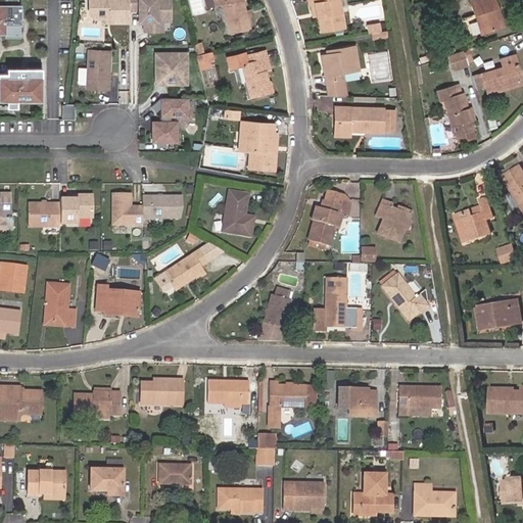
[(14,24),(14,5),(18,5),(17,0),(0,0),(0,34),(5,34),(5,38),(21,38),(21,24),(14,24)]
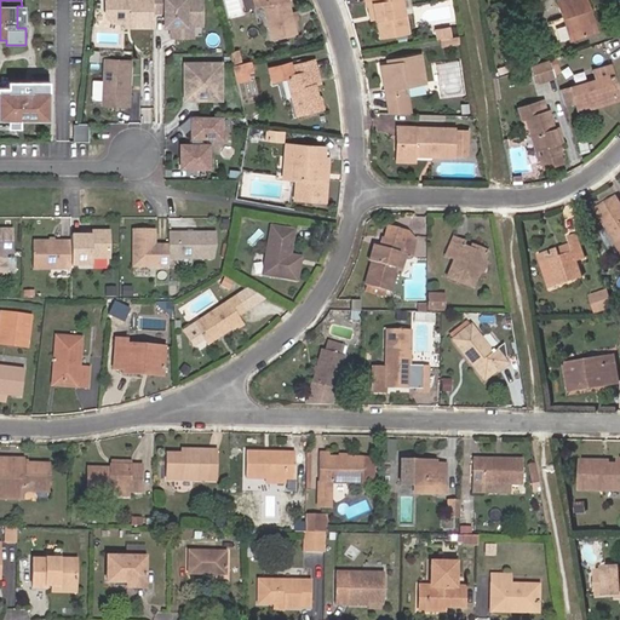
[(153,0),(105,0),(107,17),(113,24),(131,24),(131,28),(153,28),(153,24),(153,0)]
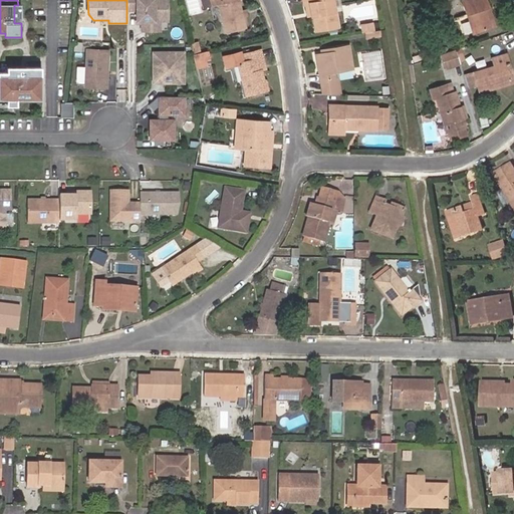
[(126,0),(126,20),(138,20),(138,26),(144,26),(146,28),(146,36),(157,36),(157,26),(172,26),(172,3),(139,3),(138,0),(126,0)]
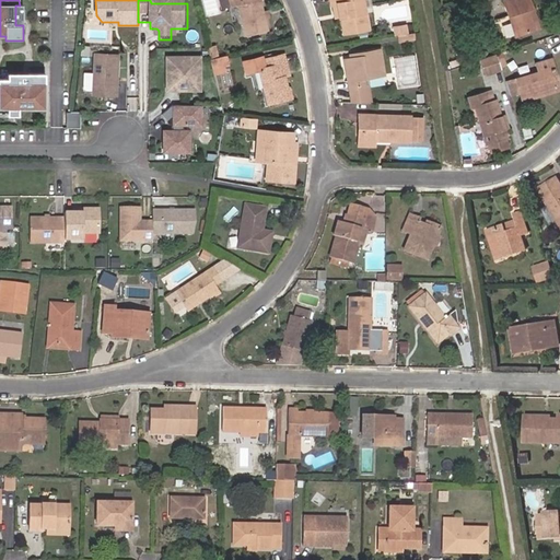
[(230,0),(232,8),(241,6),(244,4),(247,16),(244,16),(248,36),(269,32),(261,1),(263,1),(263,0),(230,0)]
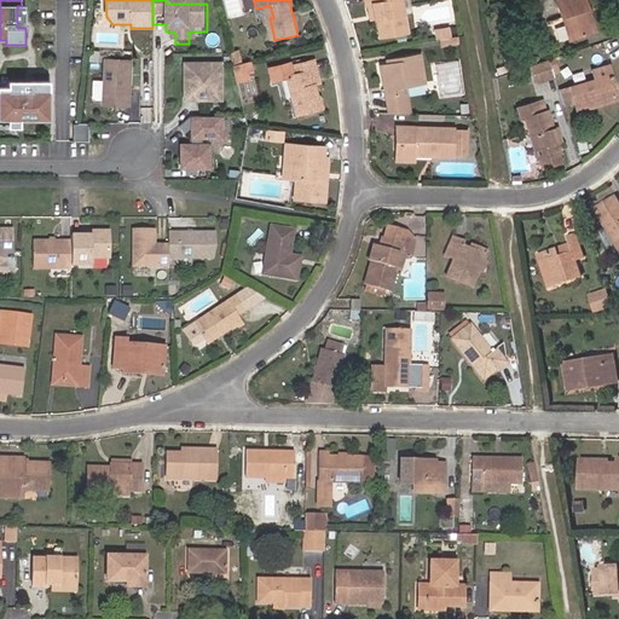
[(375,6),(377,22),(380,21),(382,38),(409,34),(403,0),(369,0),(370,7),(375,6)]
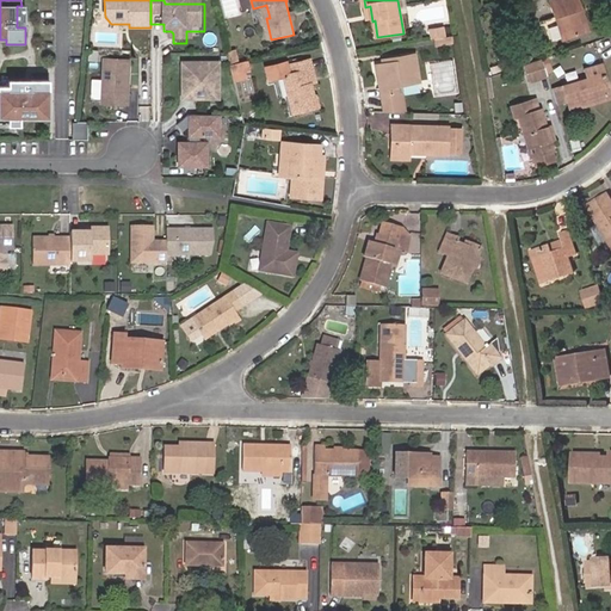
[(551,0),(565,41),(590,32),(579,0),(551,0)]
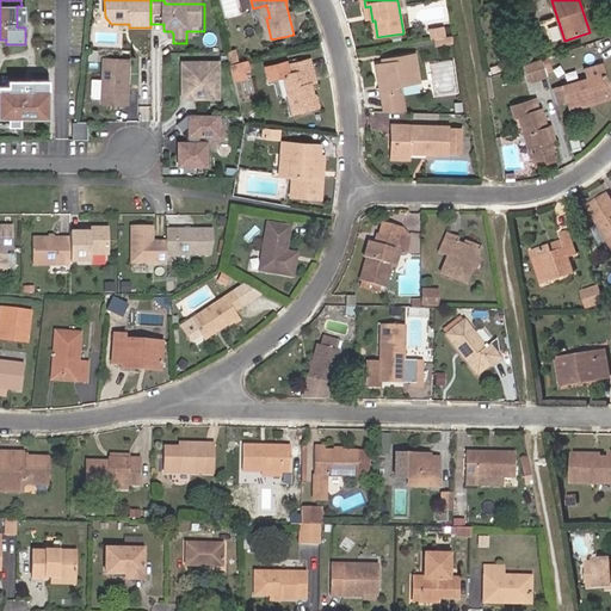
[(450,23),(432,26),(436,44),(452,41),(450,23)]
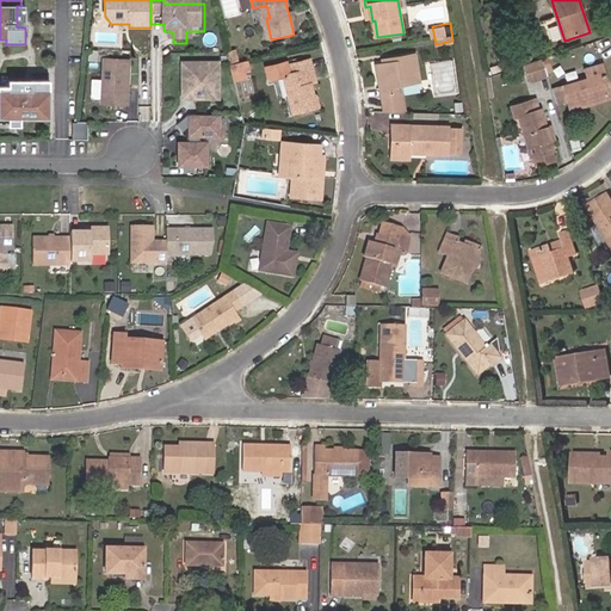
[(380,66),(384,98),(400,96),(400,87),(421,84),(418,56),(394,60),(395,63),(380,66)]
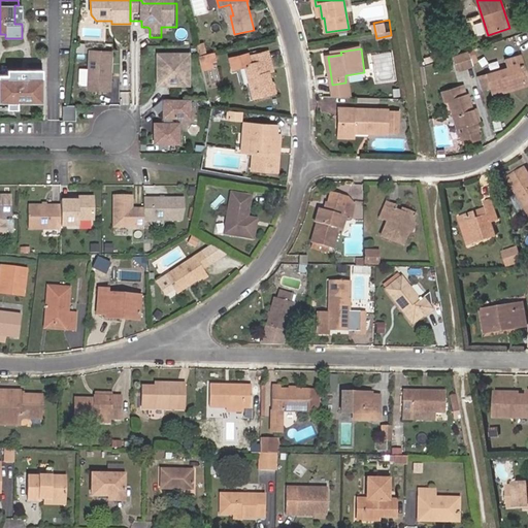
[(394,51),(377,52),(378,80),(395,79),(394,51)]
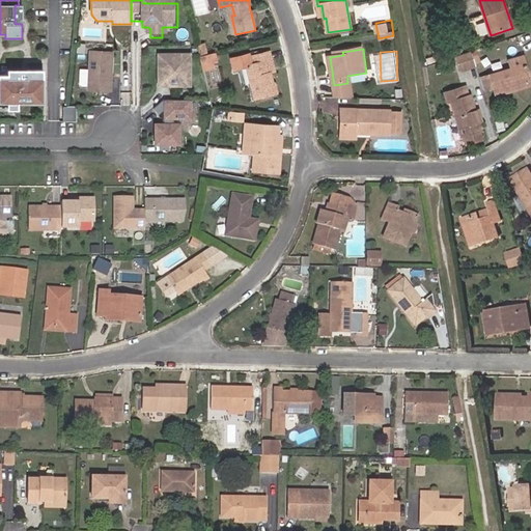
[(90,79),(90,89),(111,89),(112,53),(91,52),(90,79)]
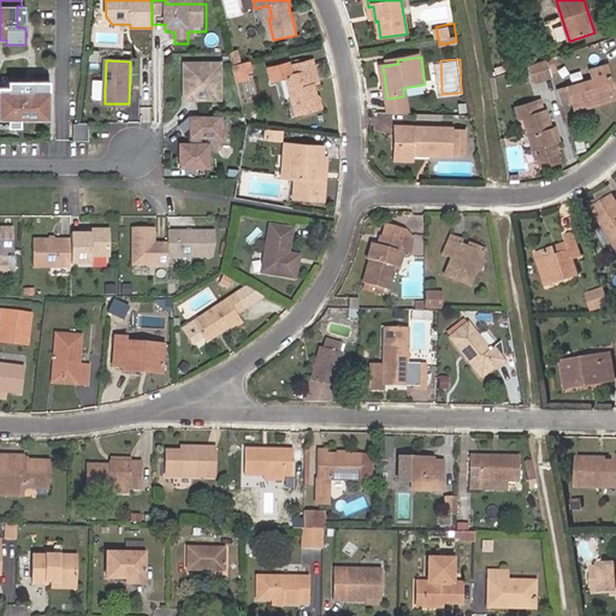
[(255,72),(253,60),(232,65),(236,77),(255,72)]
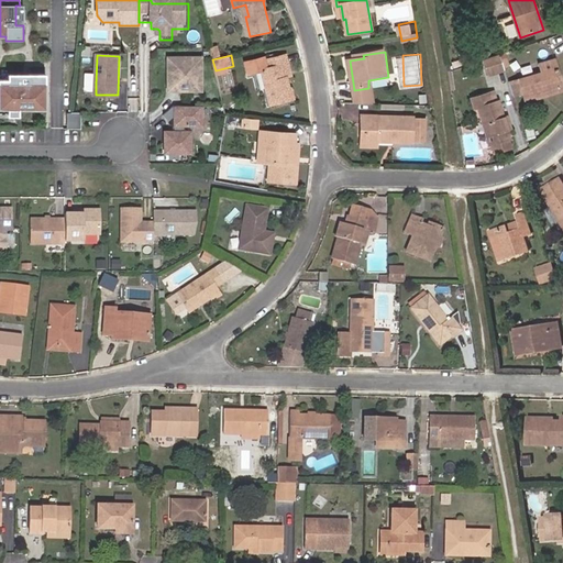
[(505,72),(499,55),(483,61),(487,76),(505,72)]
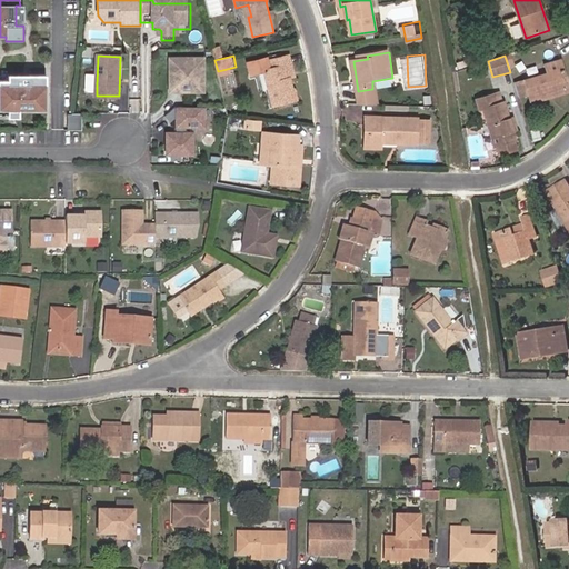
[(296,101),(291,79),(288,67),(292,67),(290,58),(270,62),(269,58),(249,63),(252,76),(265,73),(273,108),(296,101)]
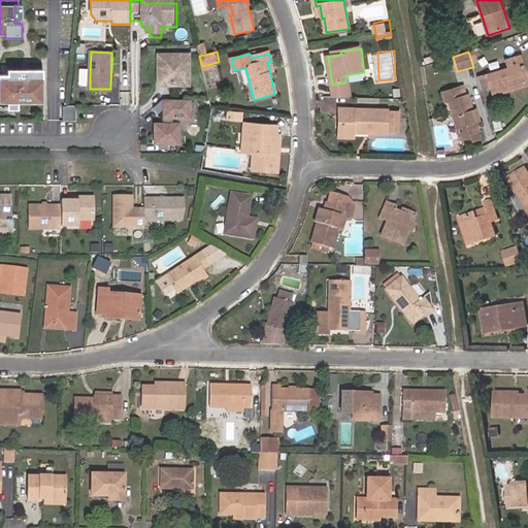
[(159,56),(159,78),(169,78),(170,80),(170,87),(190,87),(190,56),(159,56)]
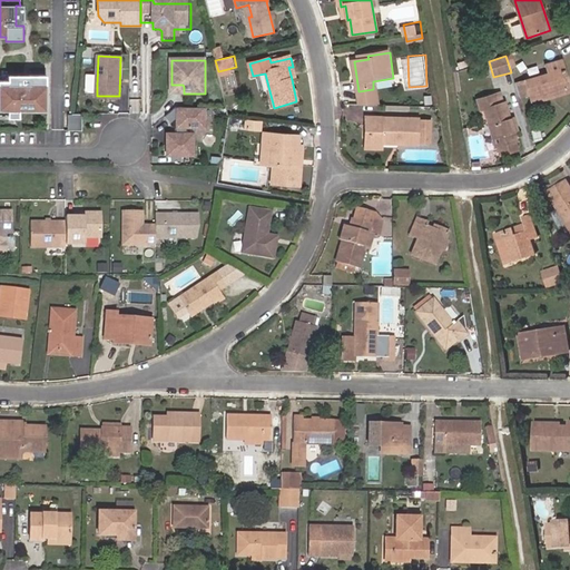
[(533,105),(549,99),(548,95),(562,91),(558,76),(562,75),(558,62),(542,67),(546,76),(526,81),(533,105)]
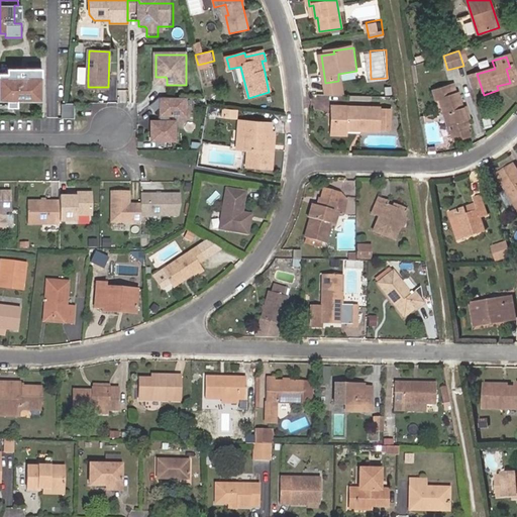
[(88,77),(88,62),(78,62),(78,77),(88,77)]
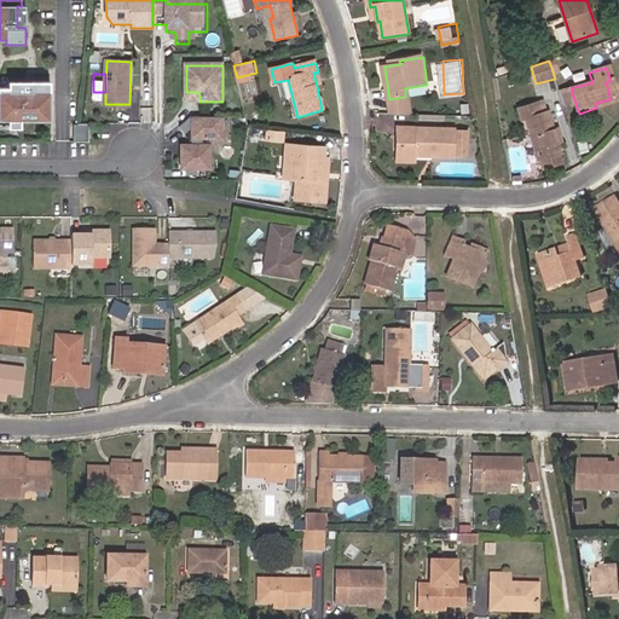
[(34,82),(34,92),(10,92),(10,88),(0,88),(0,121),(10,122),(10,129),(22,129),(22,121),(51,120),(51,81),(34,82)]
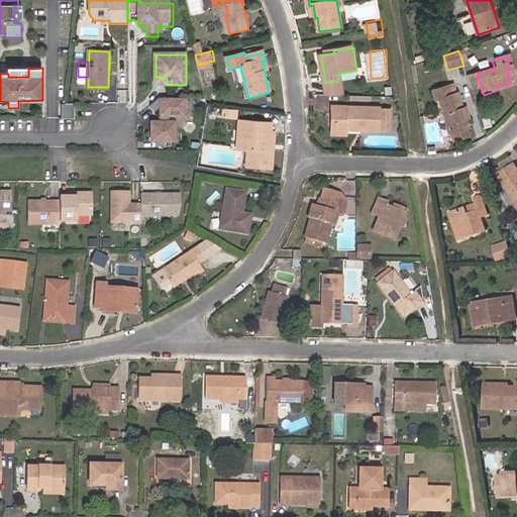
[(516,84),(510,68),(506,69),(510,83),(497,86),(498,90),(516,84)]
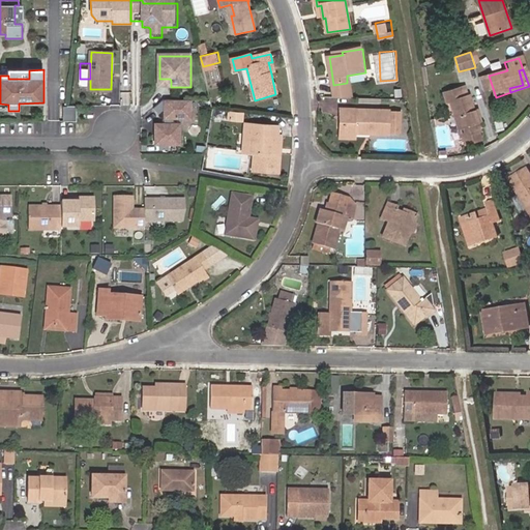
[(29,70),(8,70),(8,79),(29,79),(29,70)]
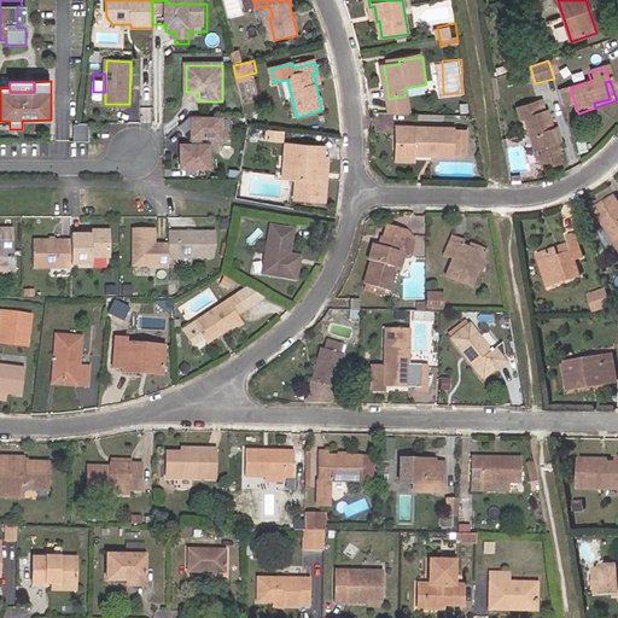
[(542,169),(561,163),(547,112),(538,115),(534,104),(516,109),(520,121),(525,120),(537,158),(538,158),(542,169)]
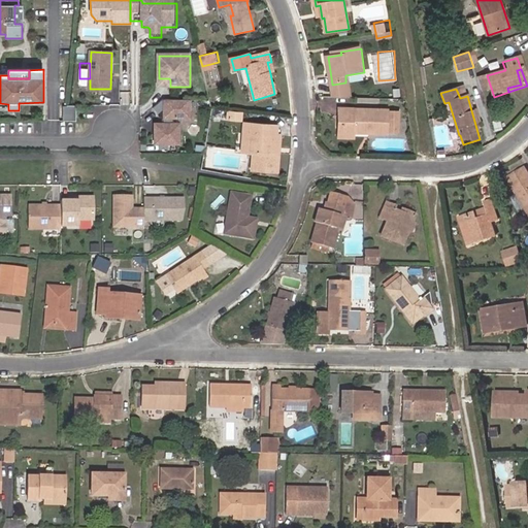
[(158,113),(159,112),(162,116),(162,109),(163,99),(153,107),(158,113)]
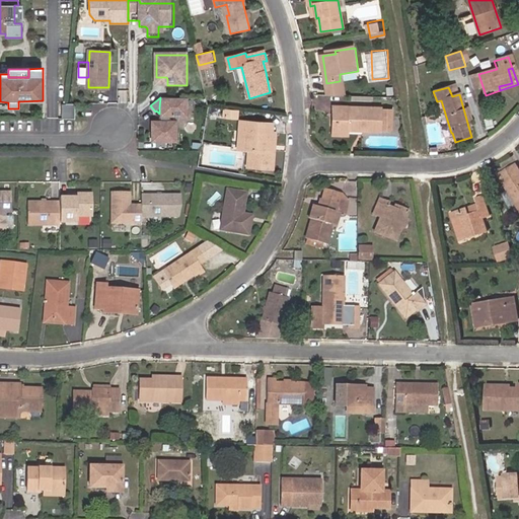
[(186,97),(160,97),(159,121),(151,121),(151,141),(175,141),(175,125),(171,121),(168,121),(168,116),(174,116),(174,118),(186,118),(186,97)]
